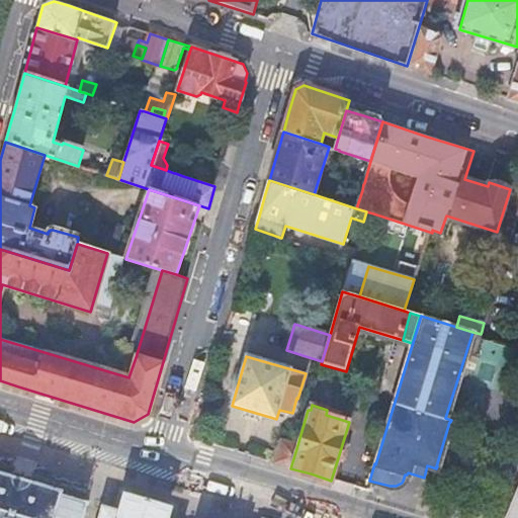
[(280,440),(274,463),(290,468),(297,445),(280,440)]
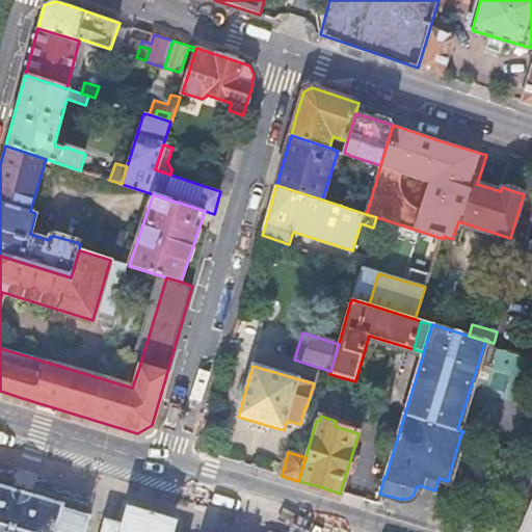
[(0,487),(0,531),(85,531),(90,515),(79,511),(36,499),(27,496),(0,487)]
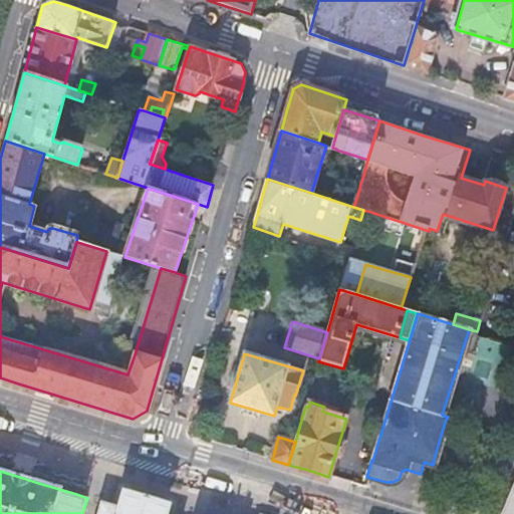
[(513,513),(513,479),(499,513),(513,513)]
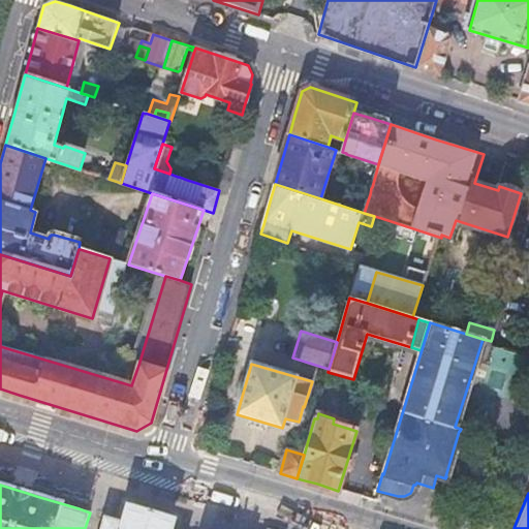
[(147,528),(105,517),(101,528),(147,528)]
